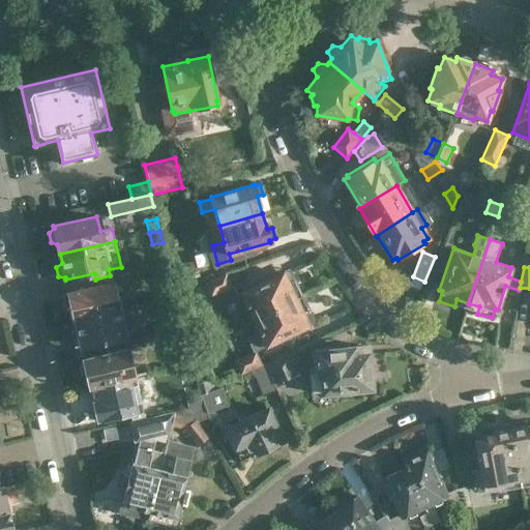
[(249,321),(301,295),(289,269),(237,295),(249,321)]
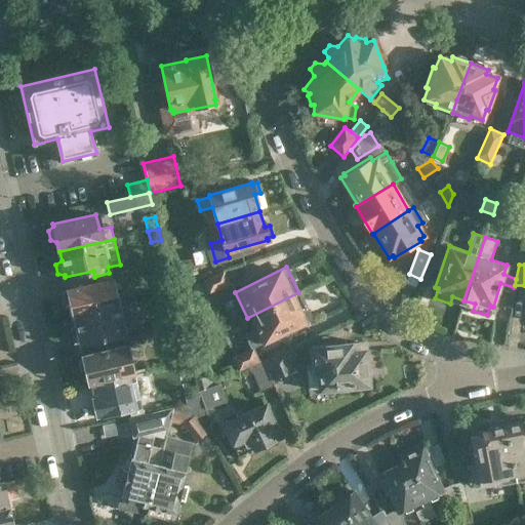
[(224,271),(203,280),(202,281),(209,294),(231,284),(224,271)]
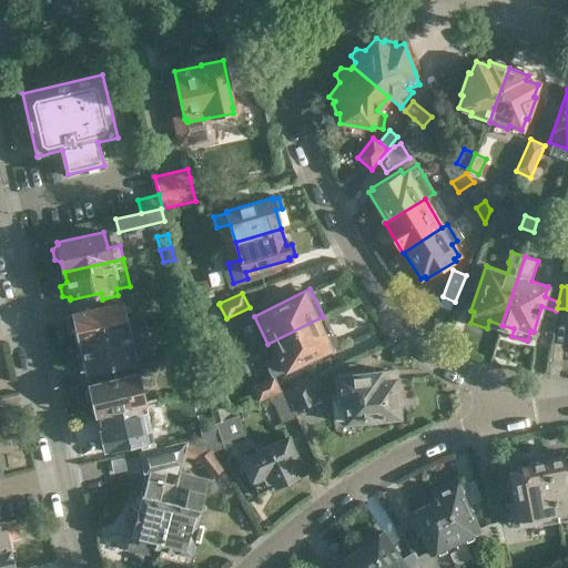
[(118,295),(102,300),(104,307),(73,314),(74,316),(68,321),(70,331),(78,333),(80,343),(138,330),(134,316),(123,318),(118,295)]
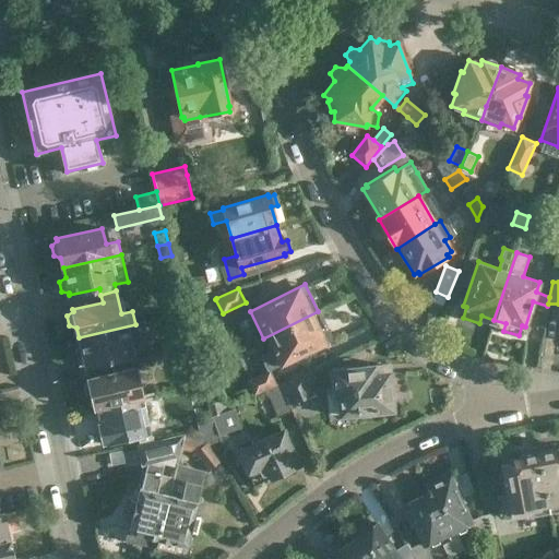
[(174,316),(183,313),(180,300),(170,304),(174,316)]
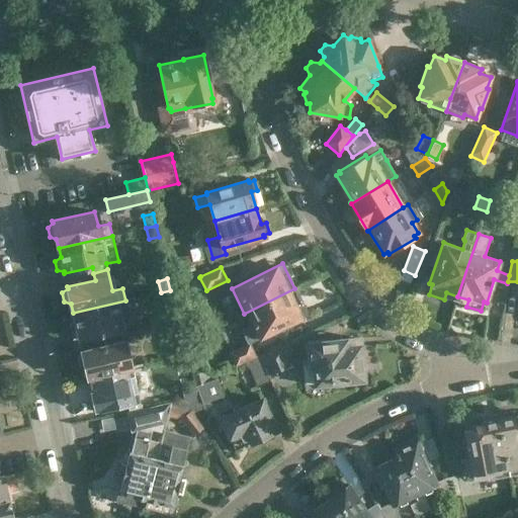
[(249,325),(245,326),(240,329),(246,343),(252,340),(307,314),(294,288),(244,314),(249,325)]
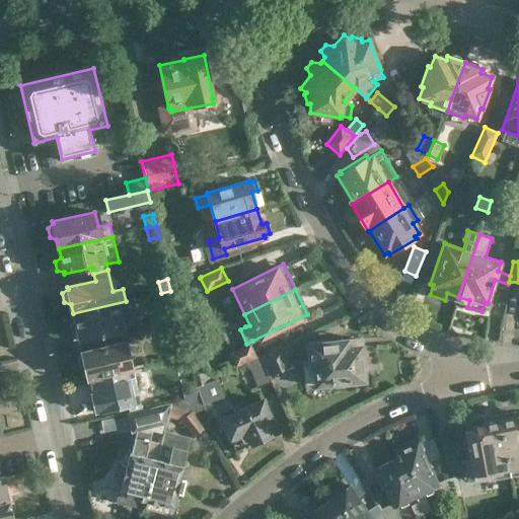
[(170,291),(161,293),(164,304),(173,301),(170,291)]
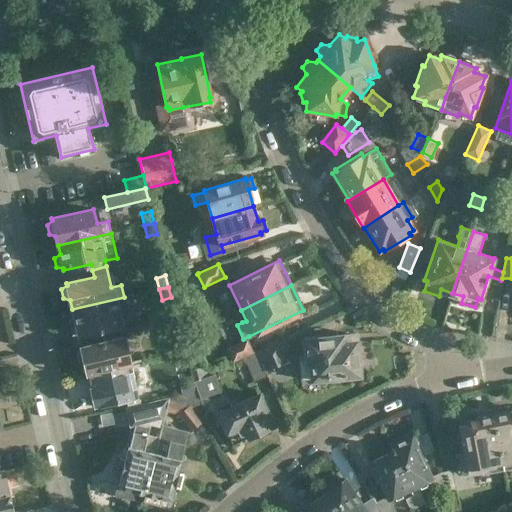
[(127,308),(124,297),(72,309),(74,318),(69,323),(71,332),(78,332),(78,334),(120,324),(120,323),(132,320),(129,307),(127,308)]
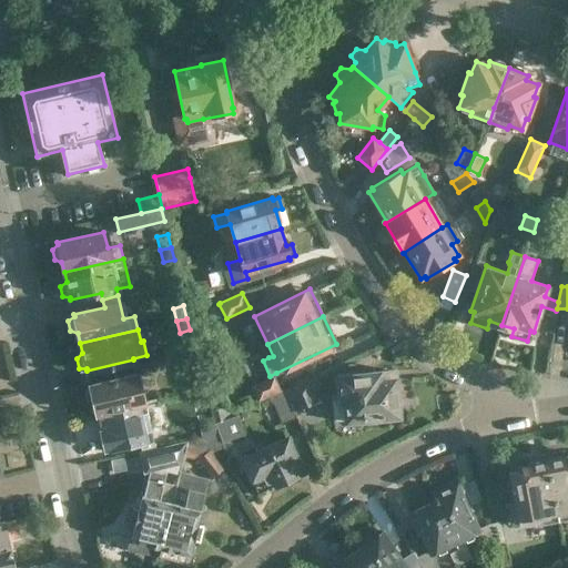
[(337,372),(340,398),(332,398),(334,421),(396,415),(396,411),(402,409),(401,395),(395,395),(393,371),(356,374),(356,371),(337,372)]
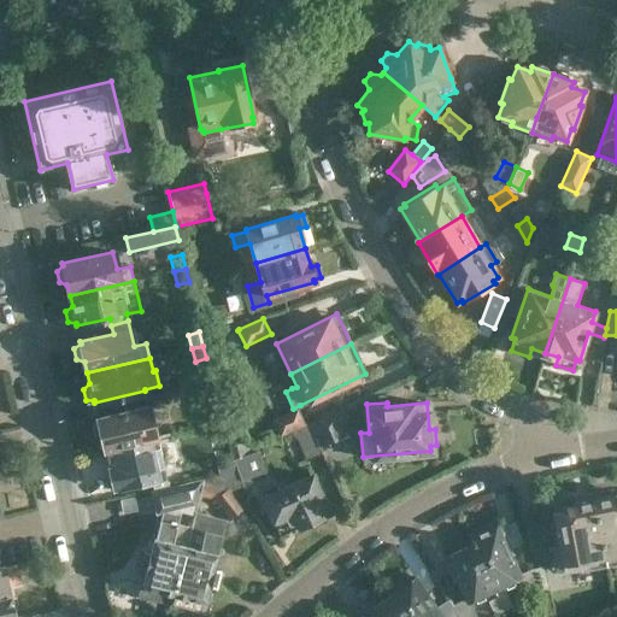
[(105,451),(156,439),(148,407),(98,419),(98,421),(92,427),(94,438),(103,440),(105,451)]
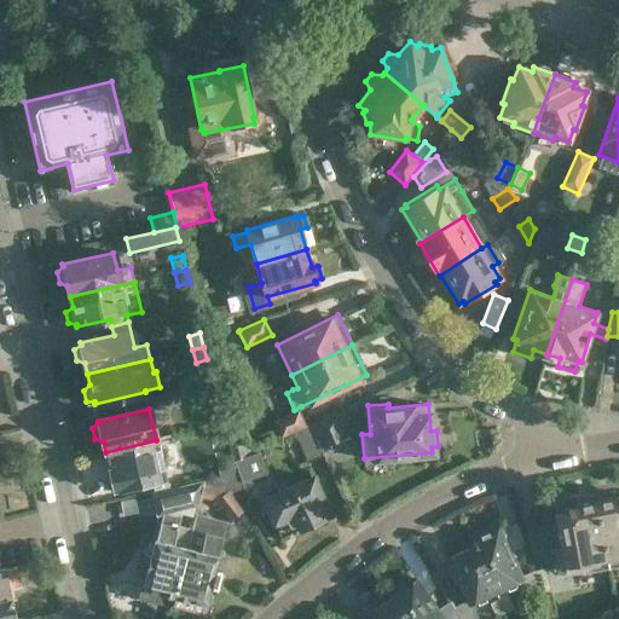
[(325,458),(354,446),(343,423),(347,422),(342,409),(310,422),(325,458)]
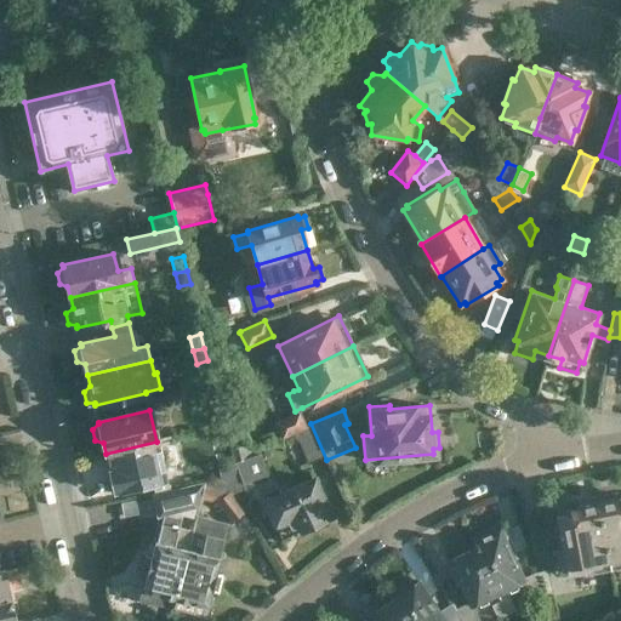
[(221,411),(210,415),(214,428),(224,426),(221,411)]
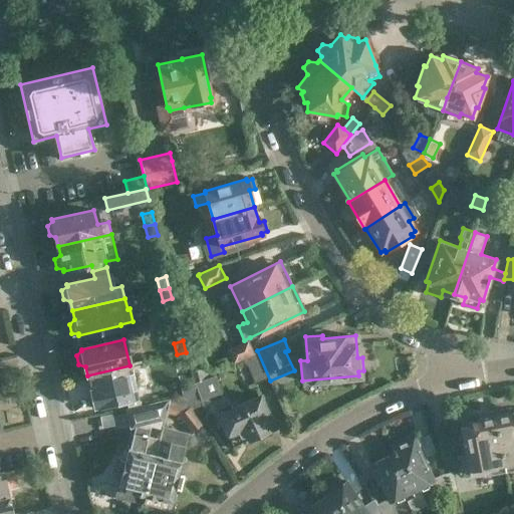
[(233,361),(253,351),(248,341),(228,350),(233,361)]
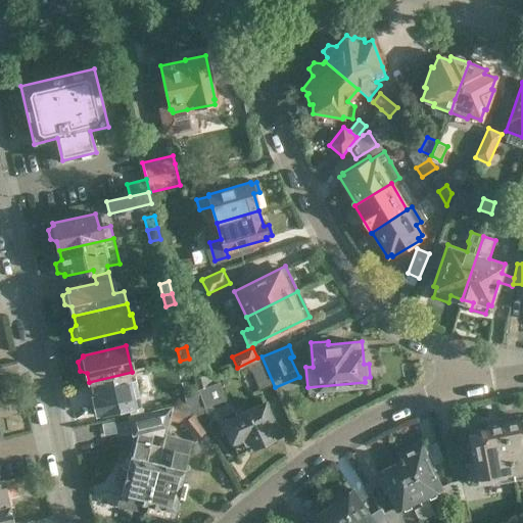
[(260,358),(250,362),(264,391),(274,387),(260,358)]
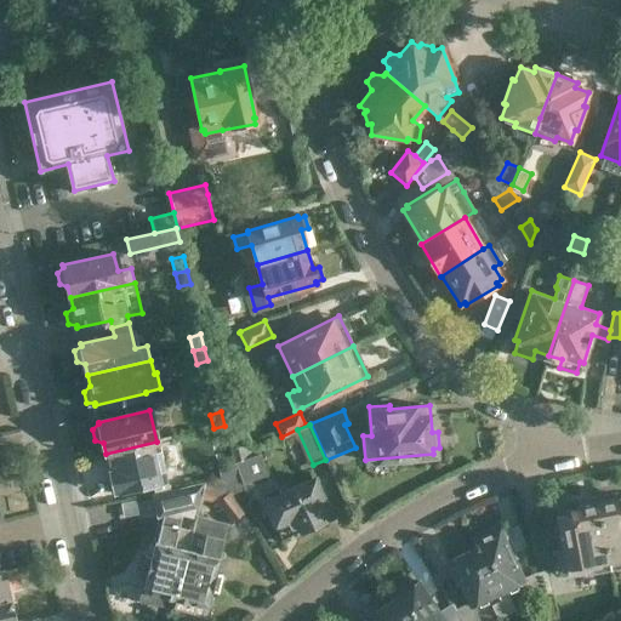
[(157,442),(106,454),(110,473),(103,479),(106,489),(114,490),(114,491),(153,483),(155,495),(167,490),(157,442)]
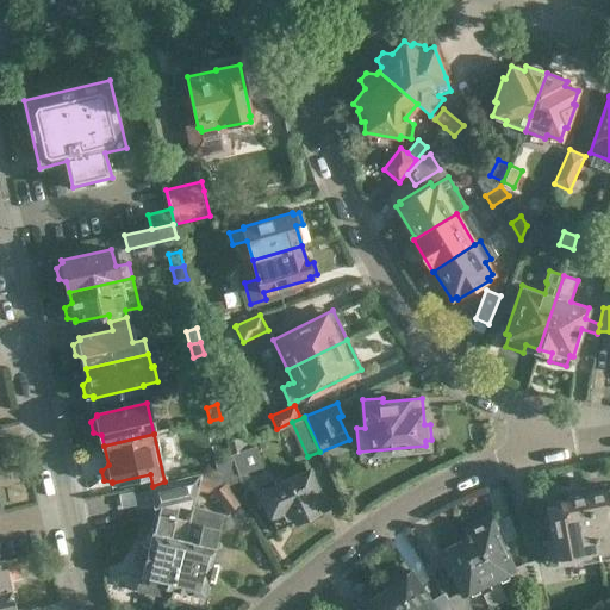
[(231,454),(248,449),(244,436),(228,441),(231,454)]
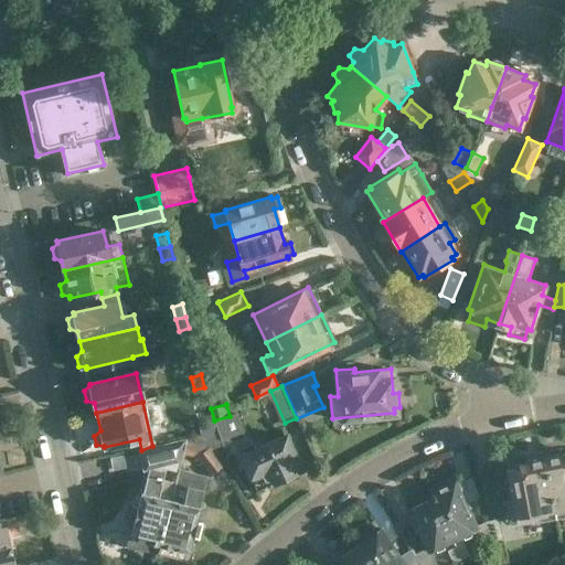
[(214,420),(217,430),(221,440),(244,432),(237,413),(230,416),(214,420)]
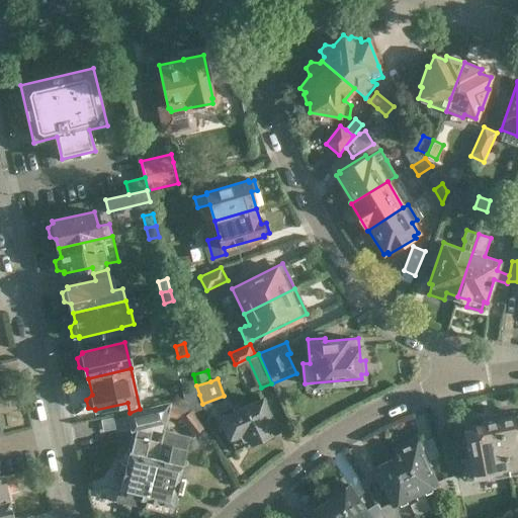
[(184,399),(198,396),(195,385),(182,389),(184,399)]
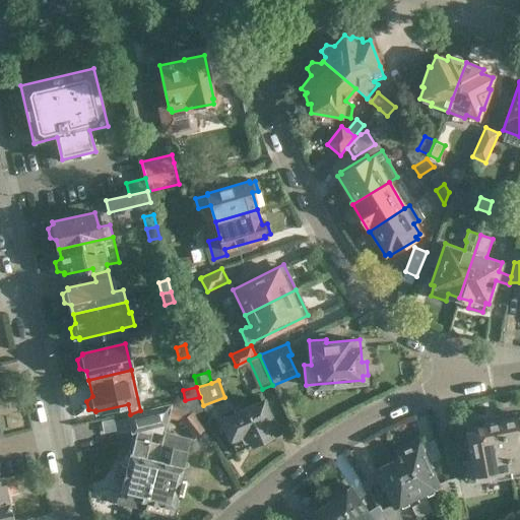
[(207,414),(203,405),(200,396),(199,397),(185,400),(172,404),(172,406),(192,411),(199,418),(207,414)]
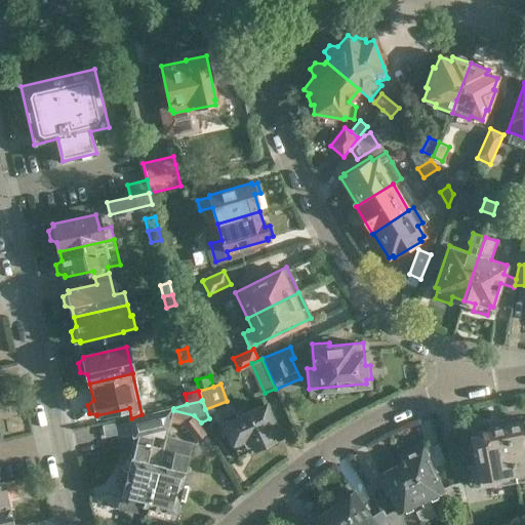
[(237,455),(280,436),(266,404),(216,427),(221,437),(228,435),(237,455)]
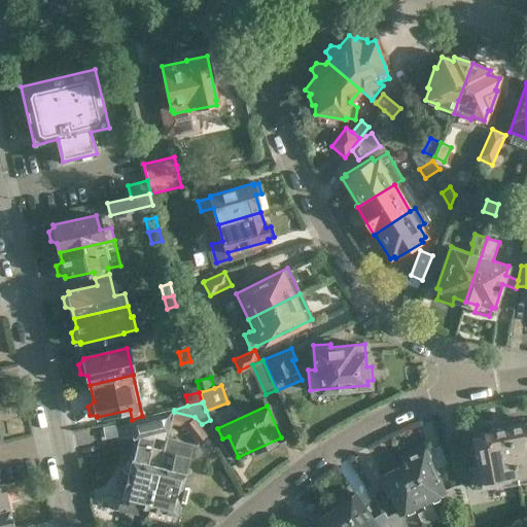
[(167,440),(171,423),(174,412),(174,410),(132,420),(130,420),(134,441),(137,440),(133,459),(132,459),(128,473),(121,471),(118,487),(125,488),(121,502),(119,501),(116,512),(142,517),(147,515),(148,514),(160,465),(167,440)]
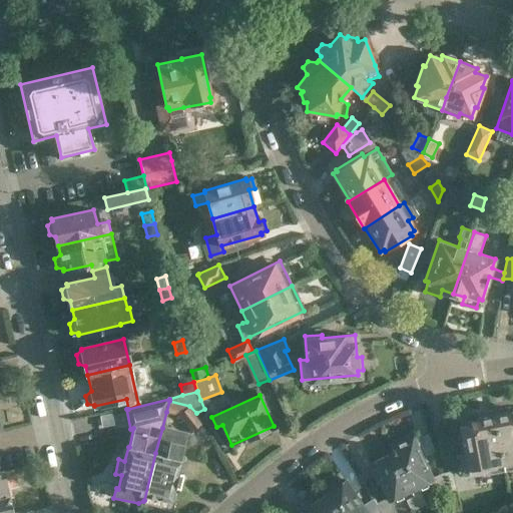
[(203,423),(196,413),(189,406),(169,401),(166,412),(178,415),(191,432),(203,423)]
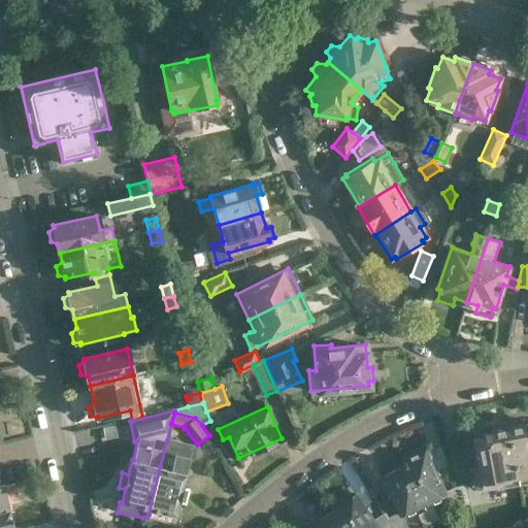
[(527,425),(525,426),(524,420),(507,423),(520,485),(527,483),(527,425)]
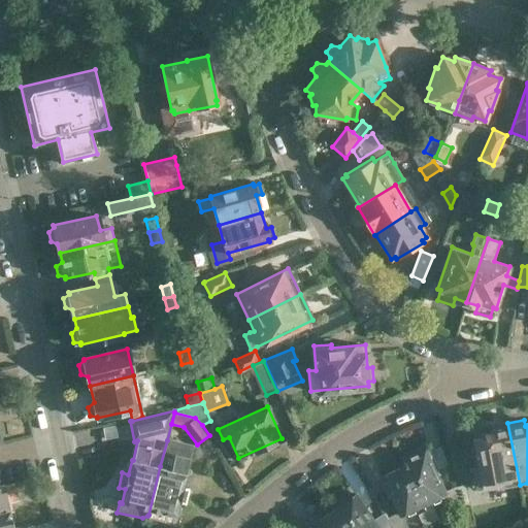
[(520,485),(507,423),(491,426),(492,432),(481,434),(482,437),(474,438),(476,449),(471,450),(475,471),(471,472),(473,487),(483,485),(484,489),(500,486),(501,489),(520,485)]
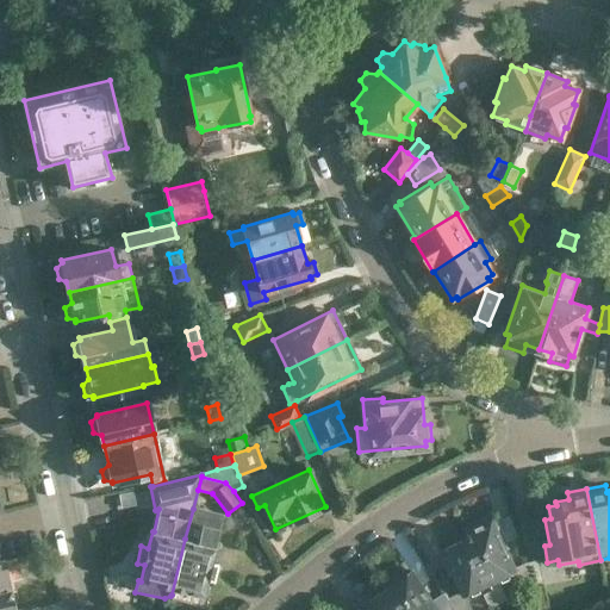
[(213,583),(218,565),(212,562),(221,521),(222,516),(193,509),(185,539),(172,595),(170,596),(173,601),(204,609),(207,590),(205,589),(206,580),(213,583)]
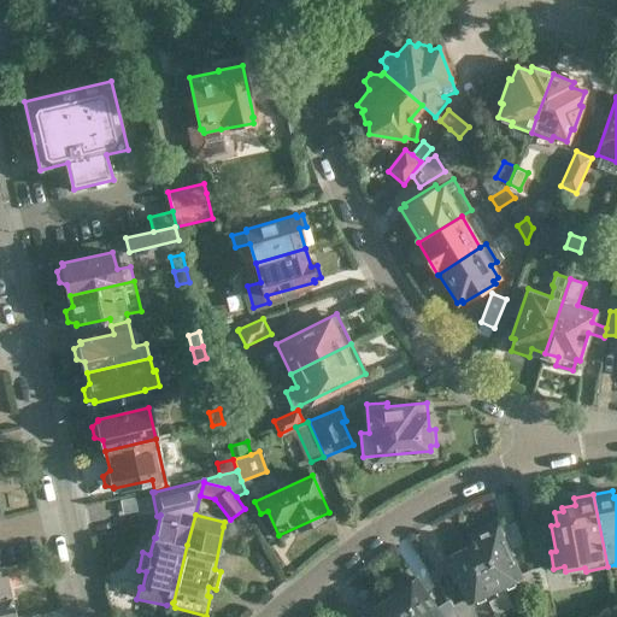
[(518,580),(518,576),(493,521),(468,533),(472,544),(494,591),(494,589),(504,610),(512,606),(503,586),(518,580)]
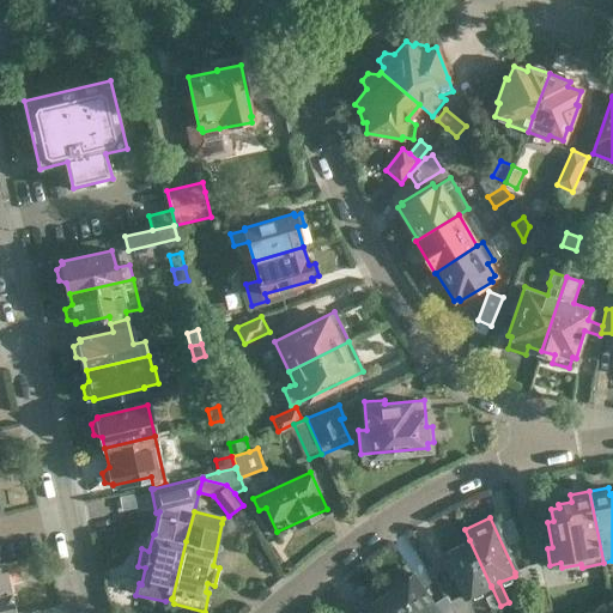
[(491,587),(469,540),(443,552),(462,595),(450,601),(456,612),(473,612),(467,598),(483,590),(491,611),(501,606),(491,586),(491,587)]
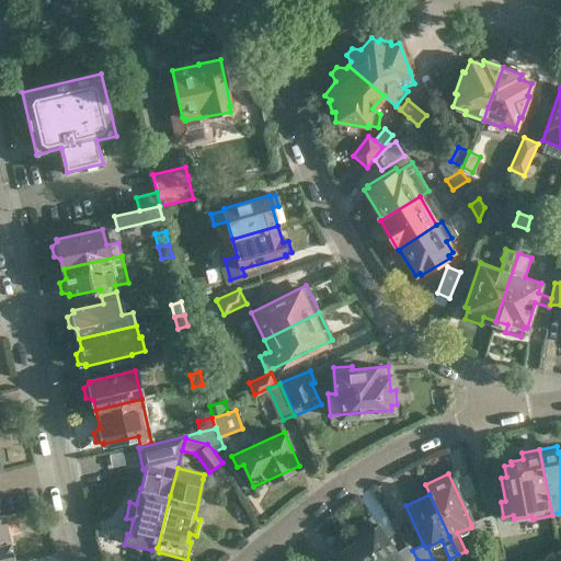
[(14,518),(11,516),(3,518),(2,516),(0,516),(0,560),(13,560),(10,545),(7,546),(4,537),(8,536),(8,535),(13,533),(16,528),(14,518)]
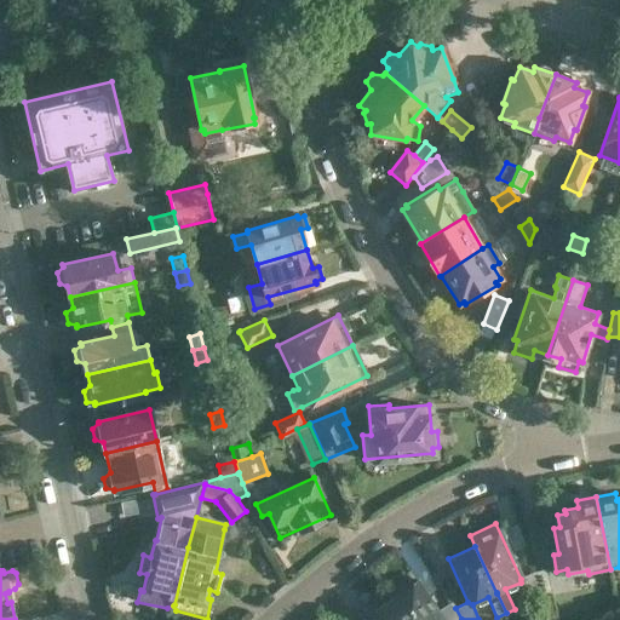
[(534,573),(540,600),(552,597),(546,570),(534,573)]
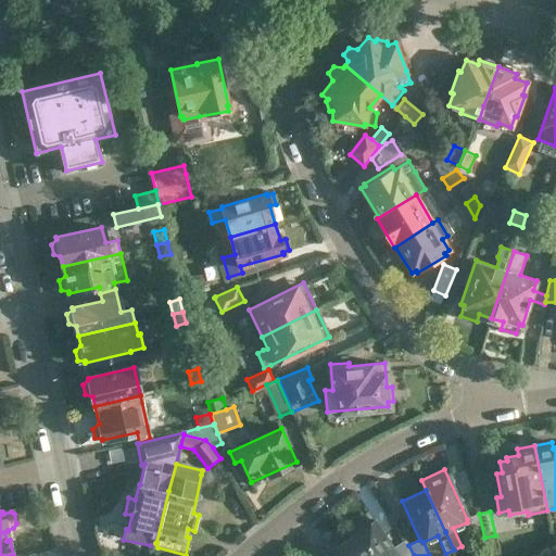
[(467,519),(467,522),(472,542),(479,539),(484,538),(479,514),(478,514),(467,519)]
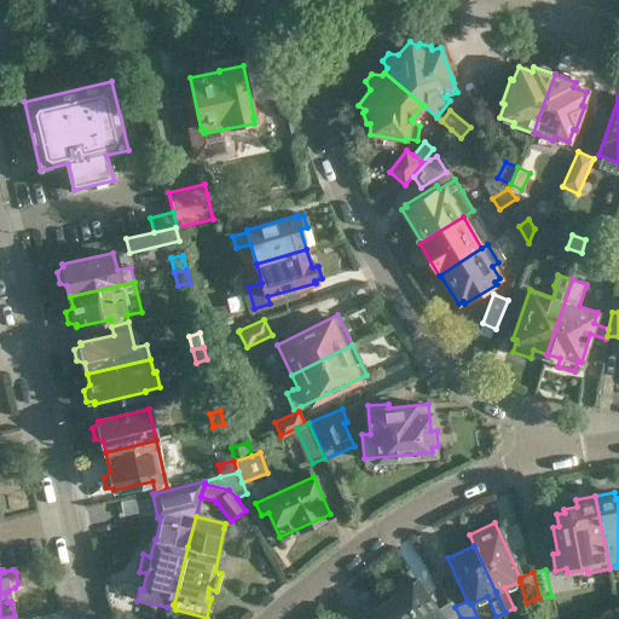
[(393,596),(406,618),(460,618),(451,601),(438,609),(417,579),(393,596)]
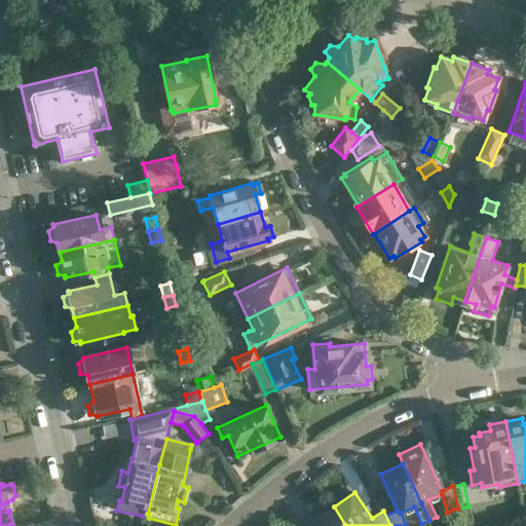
[(345,525),(334,506),(313,520),(316,525),(345,525)]
